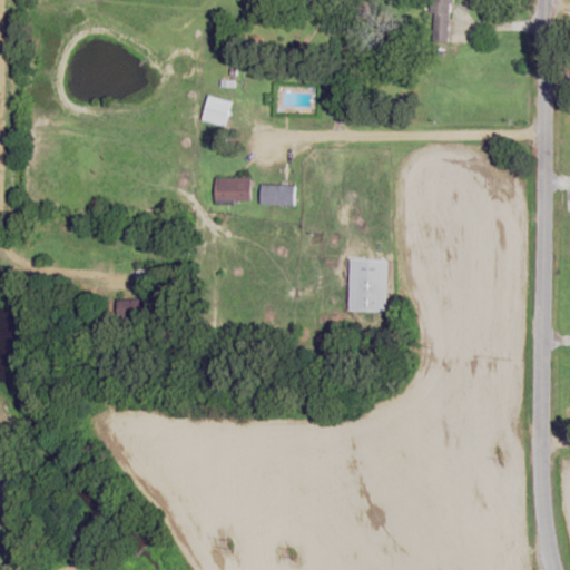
[(432,0),(431,41),(449,41),(450,0),(432,0)]
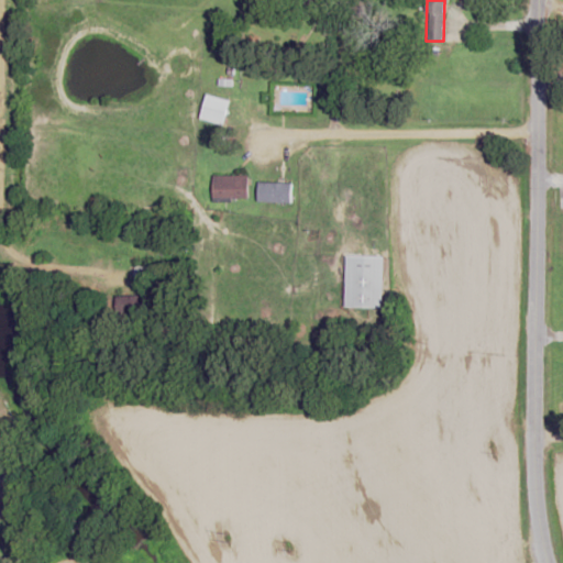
[(213,199),(249,199),(249,175),(213,175),(213,199)]
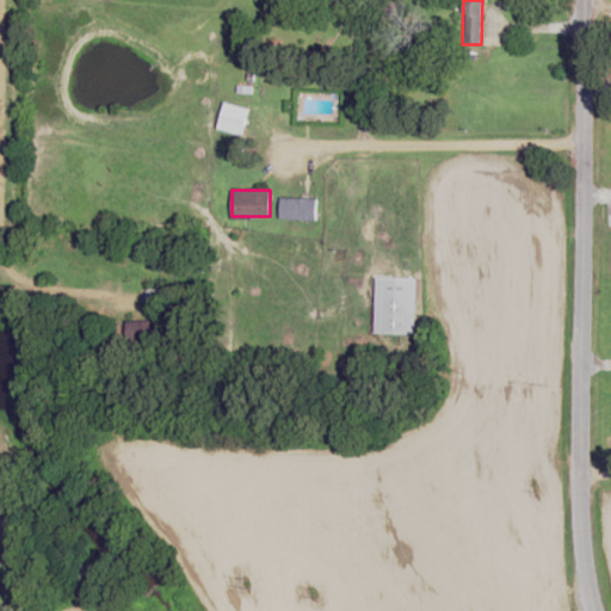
[(318,198),(281,198),(281,218),(318,218),(318,198)]
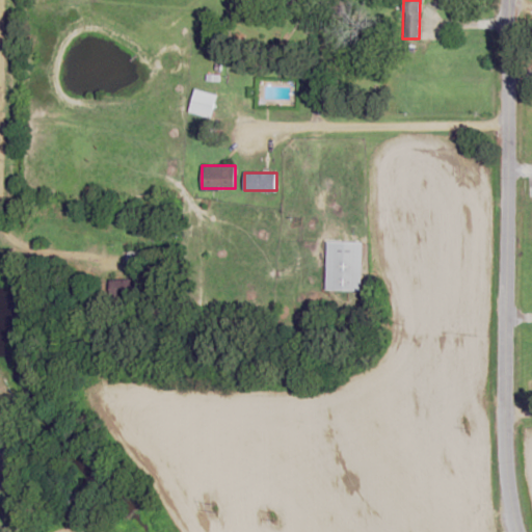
[(327,291),(363,291),(363,241),(327,241),(327,291)]
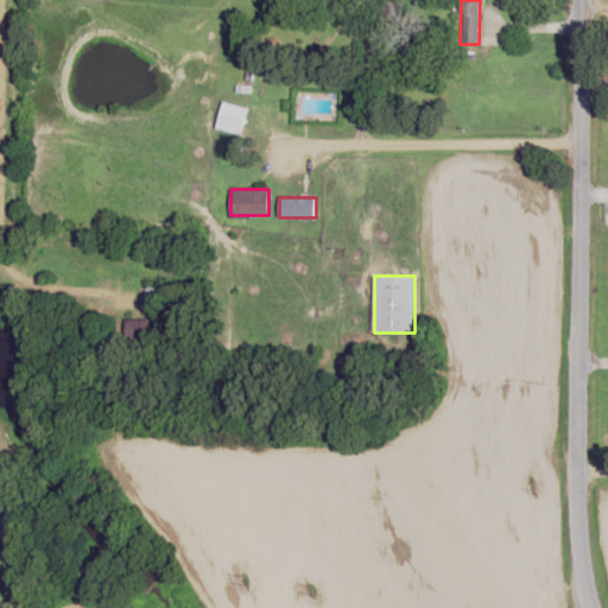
[(159,287),(145,287),(145,303),(159,303),(159,287)]
